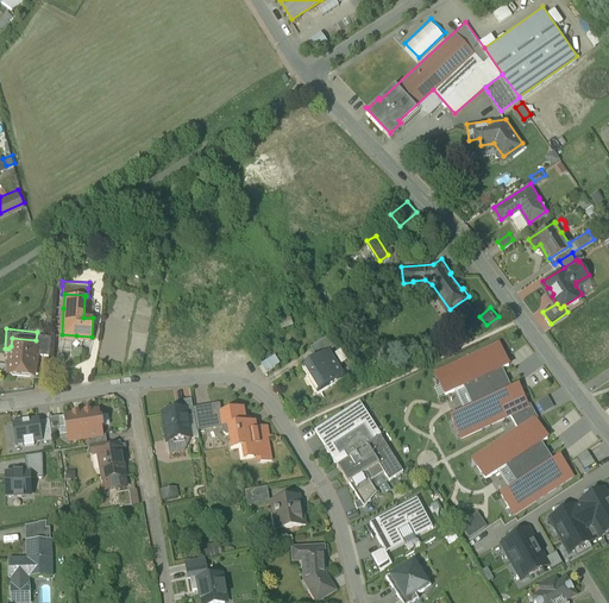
[(330,331),(315,340),(320,349),(334,339),(330,331)]
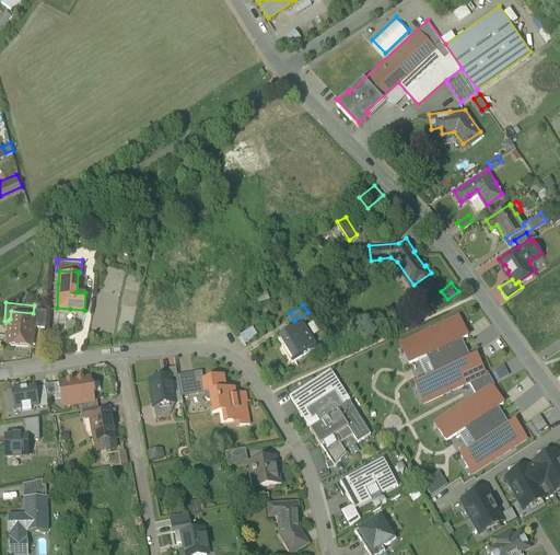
[(47,307),(34,305),(33,313),(34,313),(33,323),(46,324),(47,307)]
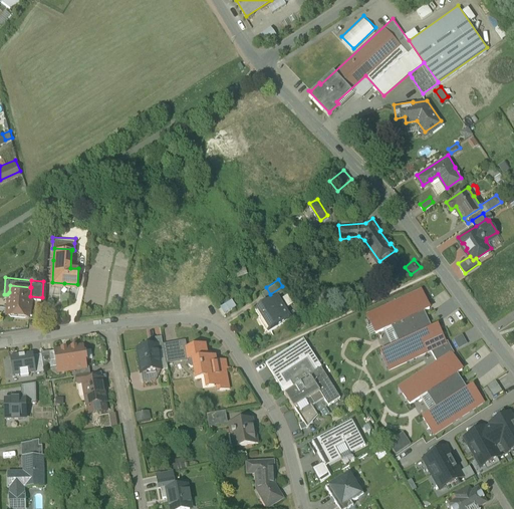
[(30,287),(10,285),(9,292),(7,294),(7,301),(8,303),(7,312),(28,314),(30,296),(31,287),(30,287)]
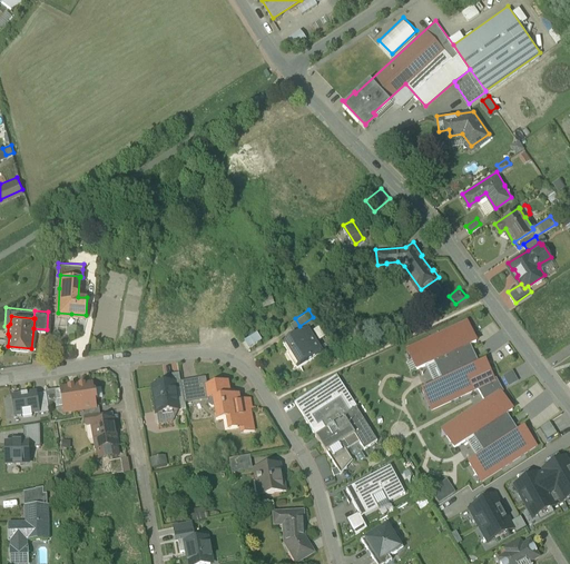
[(477,338),(467,318),(408,346),(413,356),(416,365),(418,366),(425,362),(438,356),(446,375),(435,381),(422,386),(432,406),(478,385),(494,377),(493,375),(485,357),(479,360),(470,340),(477,338)]
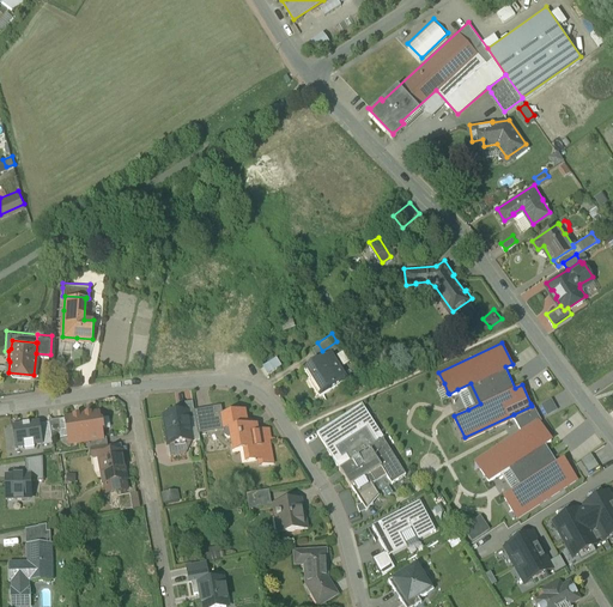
[(329,350),(305,365),(305,366),(308,365),(314,374),(311,375),(321,389),(319,390),(320,392),(345,376),(329,350)]
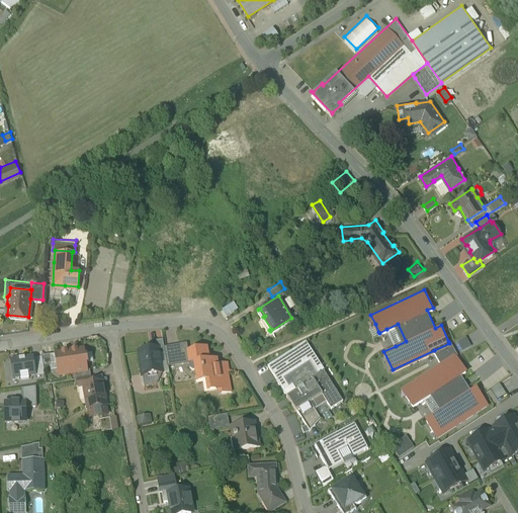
[(378,332),(375,324),(369,327),(372,334),(378,332)]
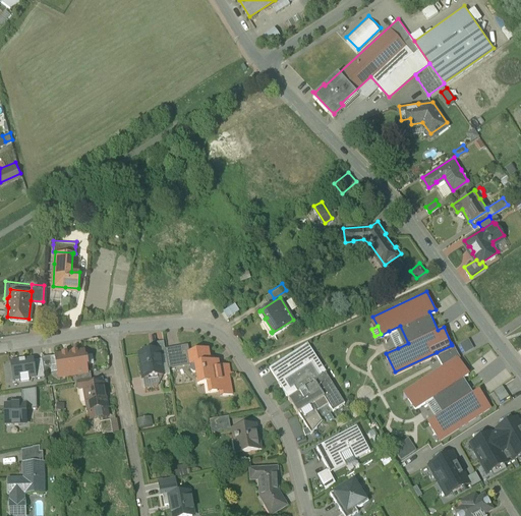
[(408,343),(400,326),(389,331),(398,348),(408,343)]
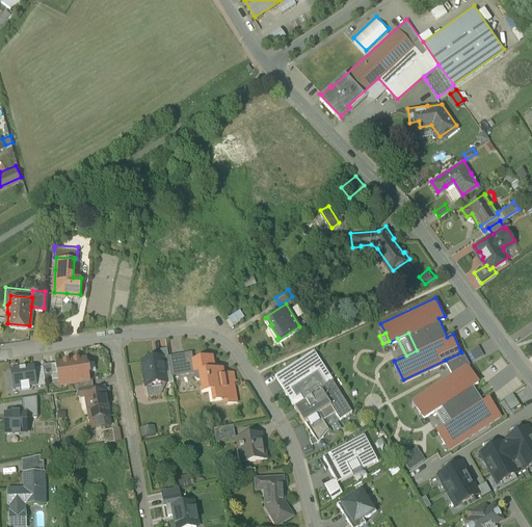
[(167,345),(160,346),(161,354),(162,353),(163,360),(169,359),(168,353),(167,345)]
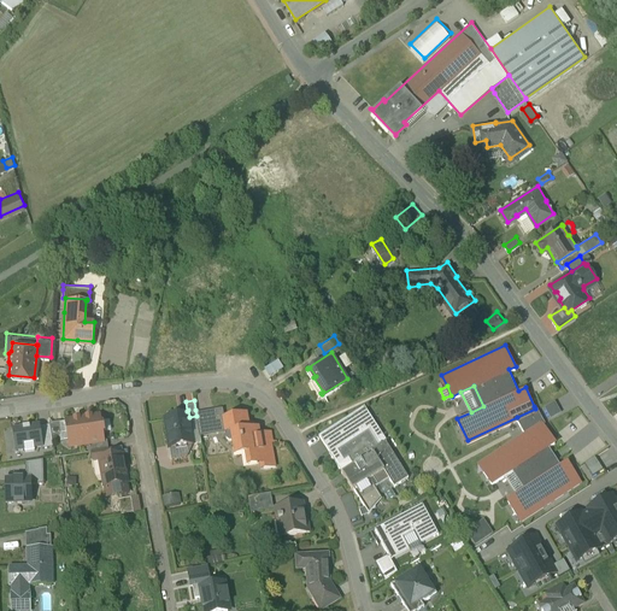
[(559,406),(556,400),(546,406),(550,412),(559,406)]
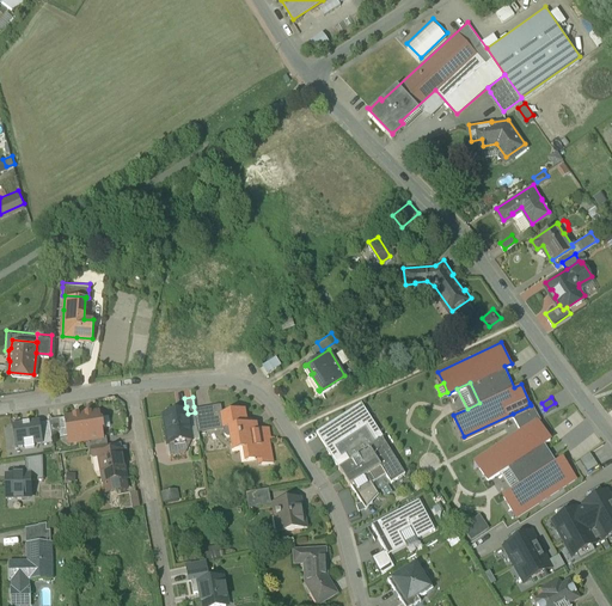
[(373,417),(361,399),(317,428),(328,446),(328,447),(338,465),(349,482),(350,482),(366,506),(378,490),(372,481),(386,471),(391,479),(405,470),(381,434),(383,433),(373,417)]
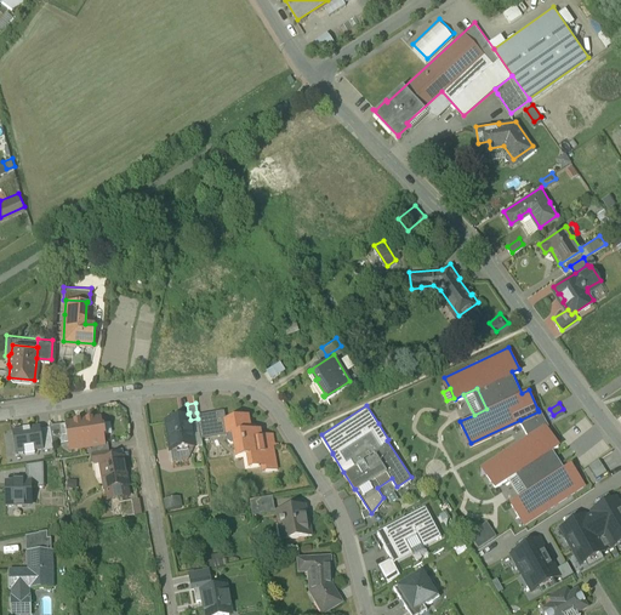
[(223,408),(197,413),(198,419),(200,432),(226,428),(223,416),(226,416),(223,408)]
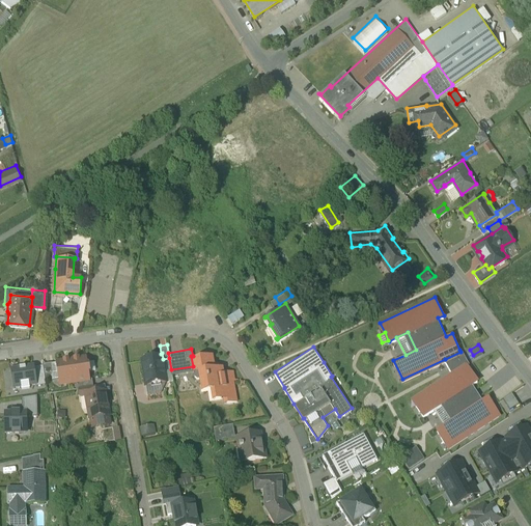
[(459,350),(460,352),(445,359),(451,371),(466,361),(467,363),(469,361),(463,349),(459,350)]
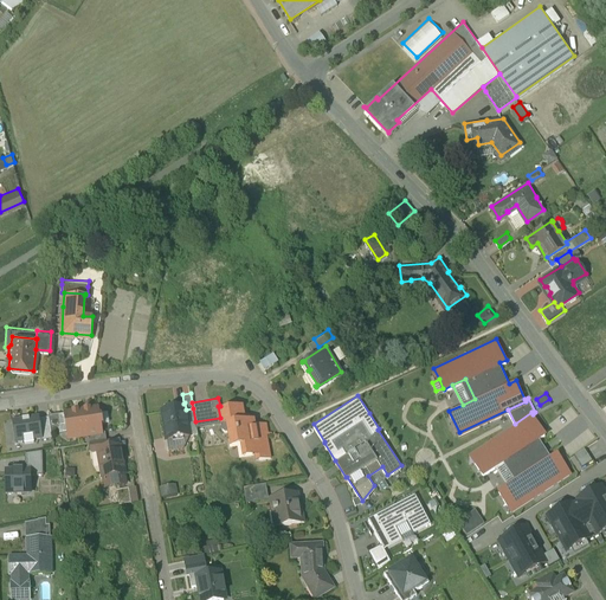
[(184,404),(162,407),(165,424),(163,424),(166,437),(188,432),(189,432),(186,410),(185,402),(184,404)]
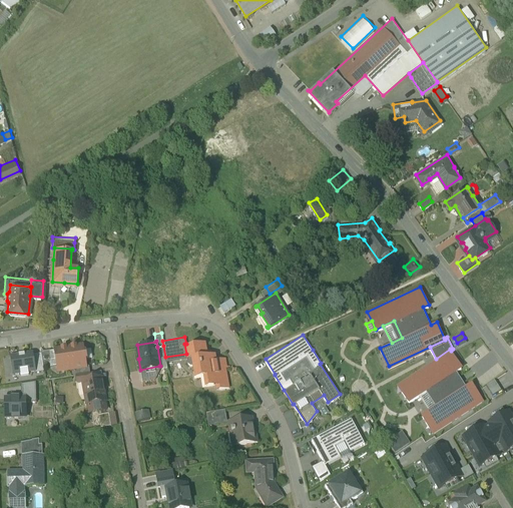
[(215,352),(207,353),(206,344),(202,341),(186,344),(184,344),(186,354),(187,361),(190,363),(192,363),(193,370),(197,373),(202,372),(203,373),(204,380),(206,382),(214,381),(215,382),(216,386),(228,384),(225,364),(229,364),(229,363),(226,363),(225,356),(215,357),(215,352)]
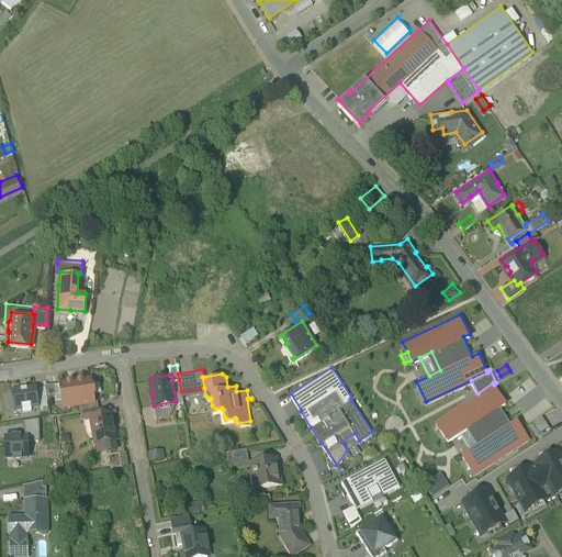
[(90,375),(79,377),(79,376),(75,377),(79,401),(94,399),(94,398),(92,390),(94,390),(93,383),(91,383),(90,375)]
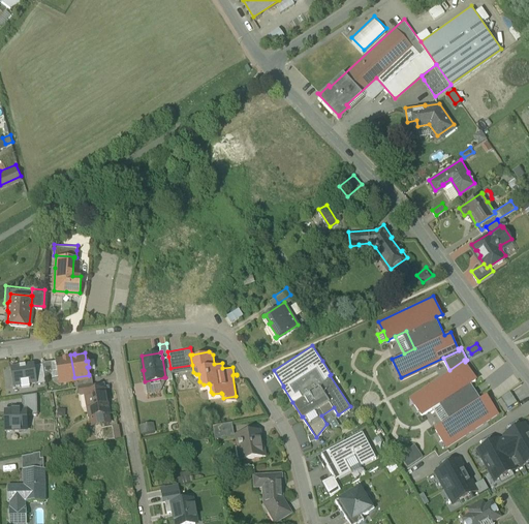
[(67,356),(57,358),(60,379),(74,377),(70,355),(67,355),(67,356)]
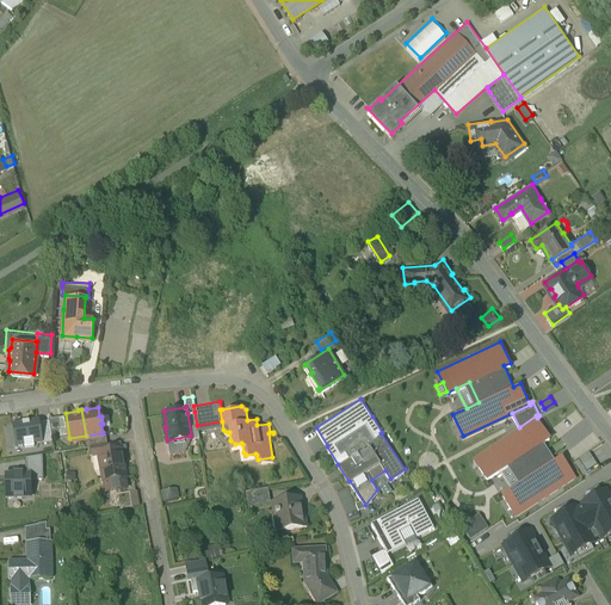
[(195,412),(187,413),(191,436),(198,434),(197,425),(195,412)]
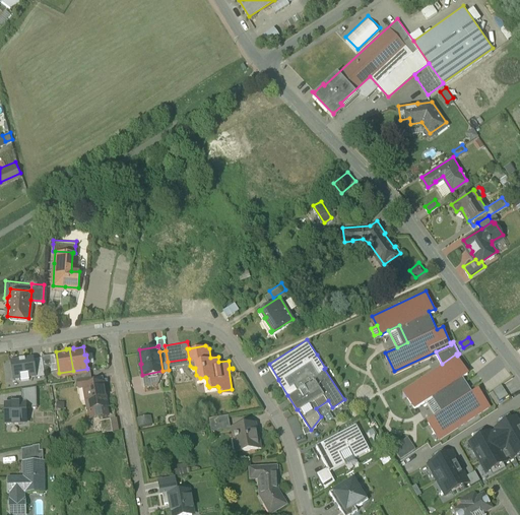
[(51,351),(42,353),(42,356),(44,365),(52,364),(51,351)]
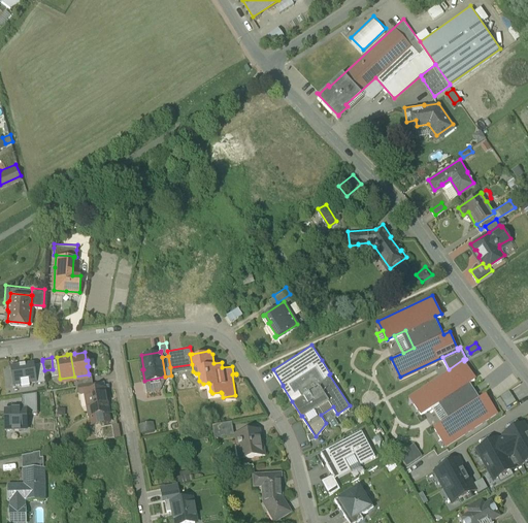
[(449,369),(409,394),(421,412),(432,404),(441,398),(452,415),(442,421),(434,426),(446,443),(496,410),(485,393),(480,396),(469,380),(474,377),(464,361),(463,359),(449,369)]
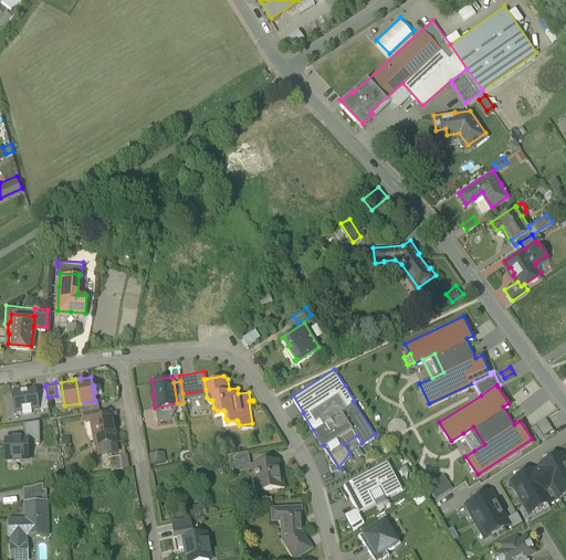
[(37,386),(11,390),(14,409),(22,408),(23,410),(31,409),(31,407),(39,405),(40,405),(37,388),(37,386)]
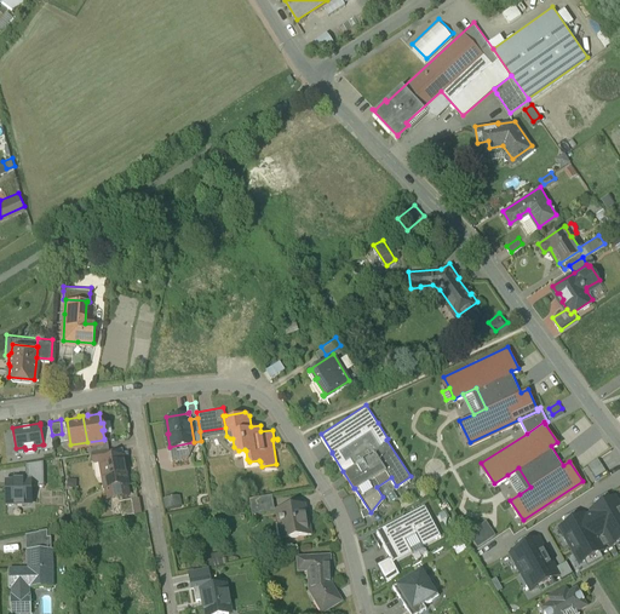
[(50,424),(40,425),(44,445),(42,445),(42,447),(53,445),(52,435),(50,424)]
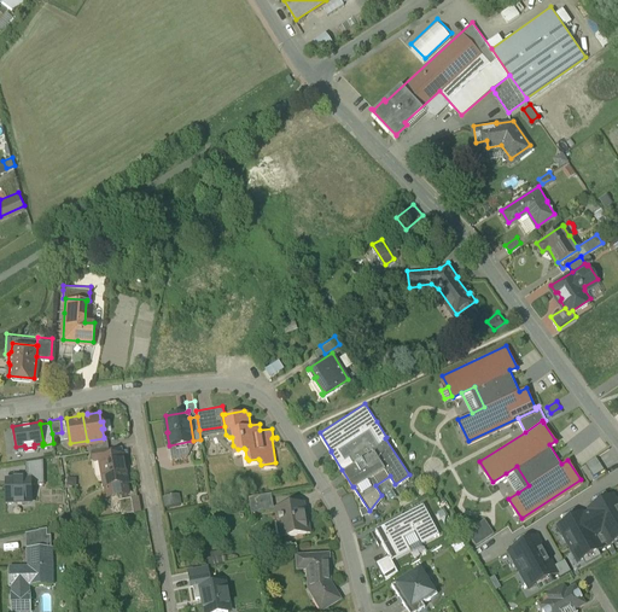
[(104,438),(87,441),(88,449),(92,449),(108,446),(109,446),(108,437),(104,437),(104,438)]
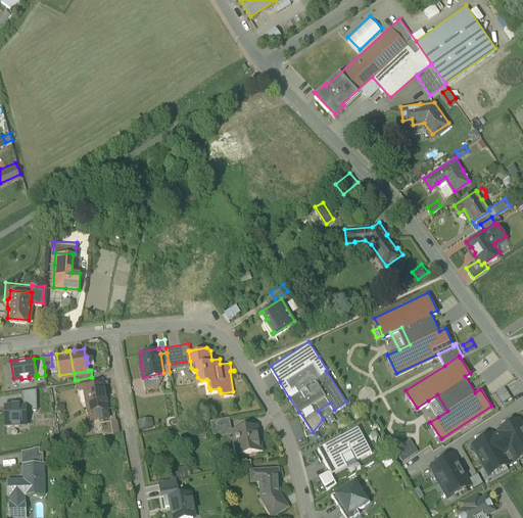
[(162,373),(143,377),(144,386),(157,384),(162,373)]
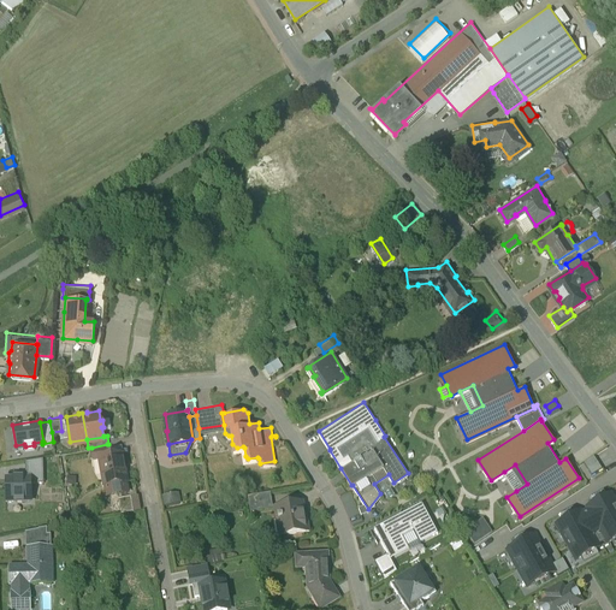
[(107,444),(92,448),(93,456),(100,456),(99,455),(108,454),(107,444)]
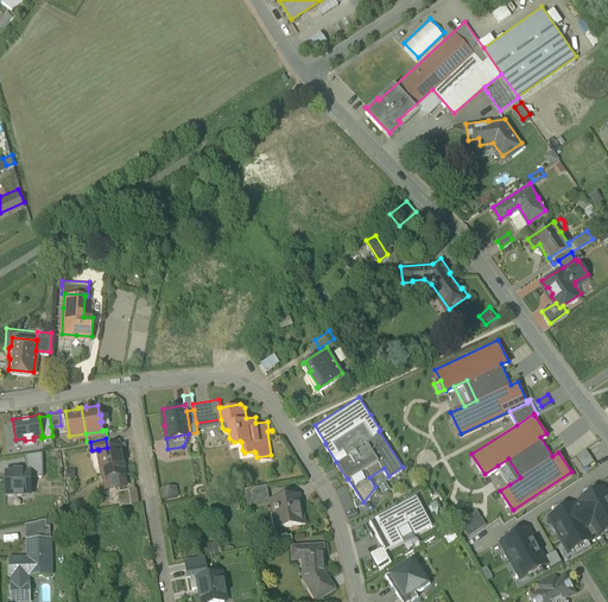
[(107,448),(97,449),(99,450),(101,466),(102,466),(103,475),(102,475),(102,476),(105,475),(106,487),(126,483),(124,473),(125,473),(125,471),(124,471),(121,456),(122,456),(120,445),(107,448)]
